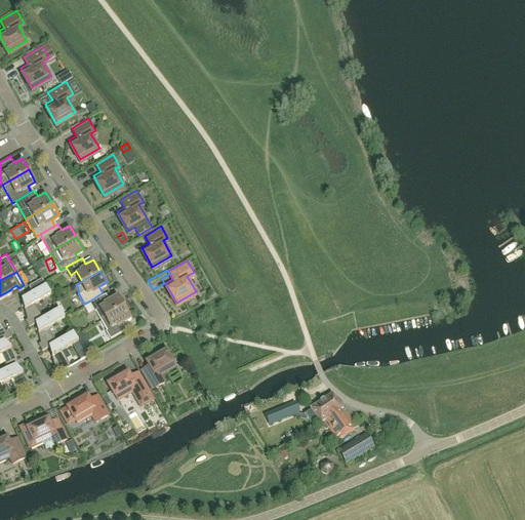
[(29,282),(33,289),(45,281),(42,275),(29,282)]
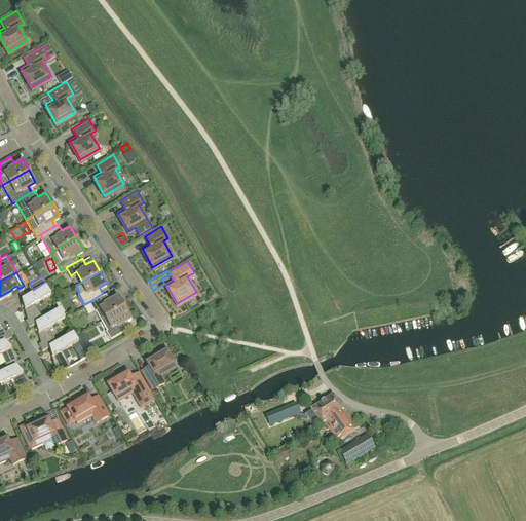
[(45,282),(33,290),(22,296),(27,317),(25,318),(29,324),(36,321),(43,315),(35,301),(51,291),(45,282)]
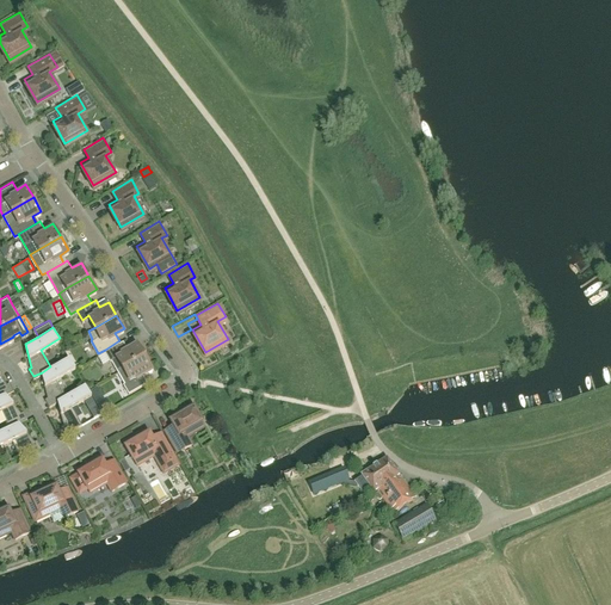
[(144,353),(136,340),(127,346),(123,338),(119,340),(105,350),(110,358),(111,358),(118,369),(144,353)]
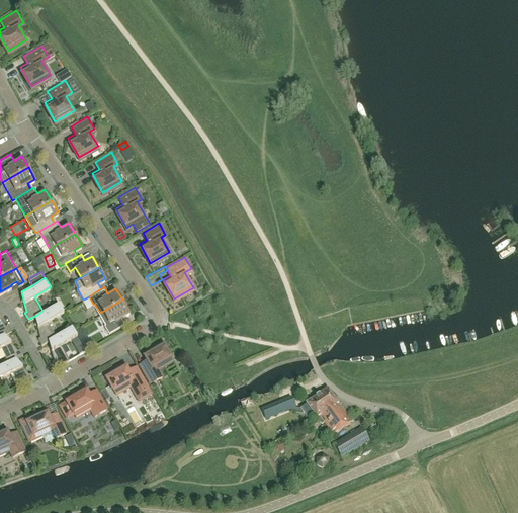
[(120,316),(128,312),(122,300),(100,313),(105,323),(104,323),(109,331),(124,322),(120,316)]
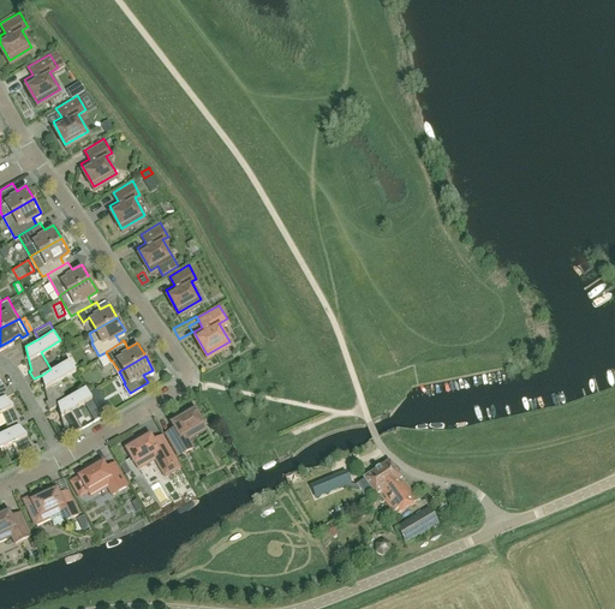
[(66,396),(57,380),(76,368),(70,357),(51,369),(42,375),(48,398),(46,399),(49,406),(58,402),(66,396)]
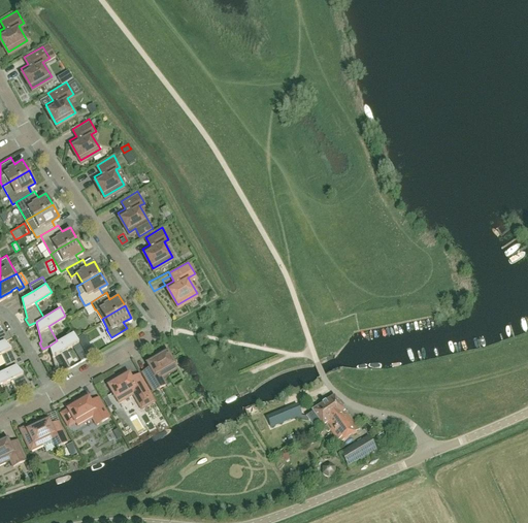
[(6,330),(0,322),(0,340),(4,338),(11,335),(8,329),(6,330)]
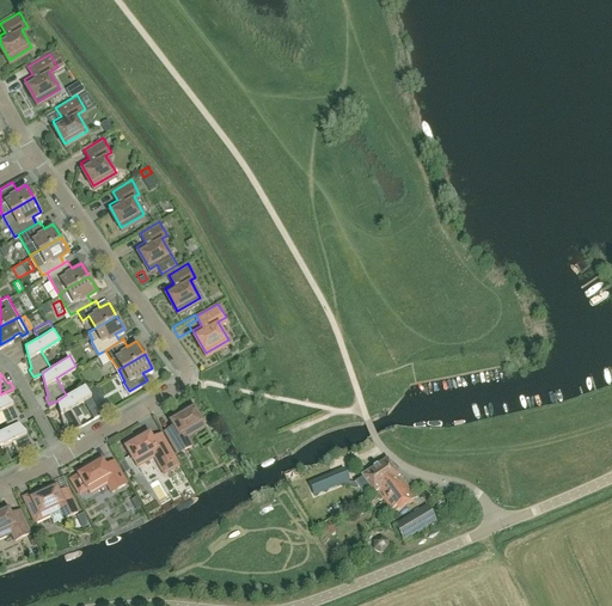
[(83,422),(72,405),(91,393),(85,383),(66,395),(57,401),(63,423),(61,424),(66,432),(83,422)]
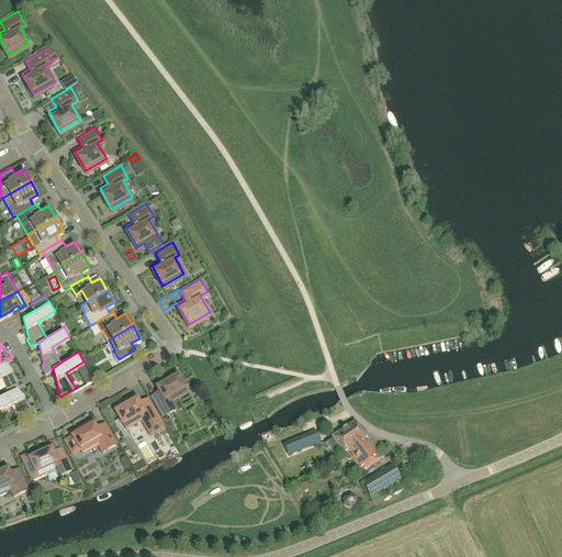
[(19,378),(4,360),(0,363),(0,375),(1,375),(8,391),(18,388),(25,383),(22,377),(19,378)]
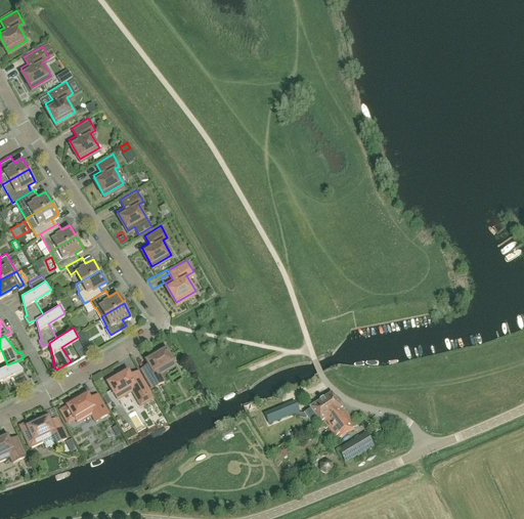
[(160,371),(175,362),(164,343),(144,354),(148,361),(141,365),(153,385),(164,378),(160,371)]
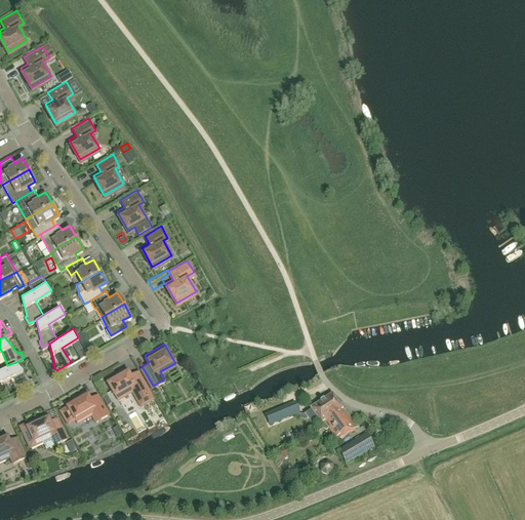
[(30,377),(16,362),(7,365),(0,368),(0,380),(12,374),(19,390),(35,383),(32,376),(30,377)]
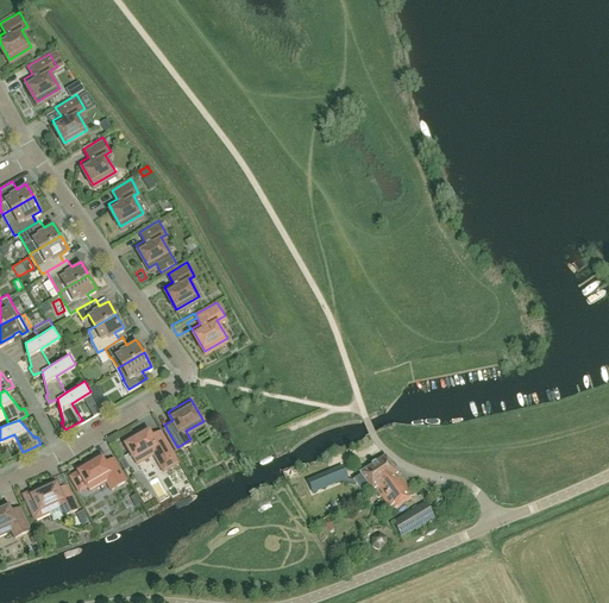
[(177,459),(159,428),(150,433),(145,425),(124,438),(136,459),(154,450),(164,468),(177,459)]
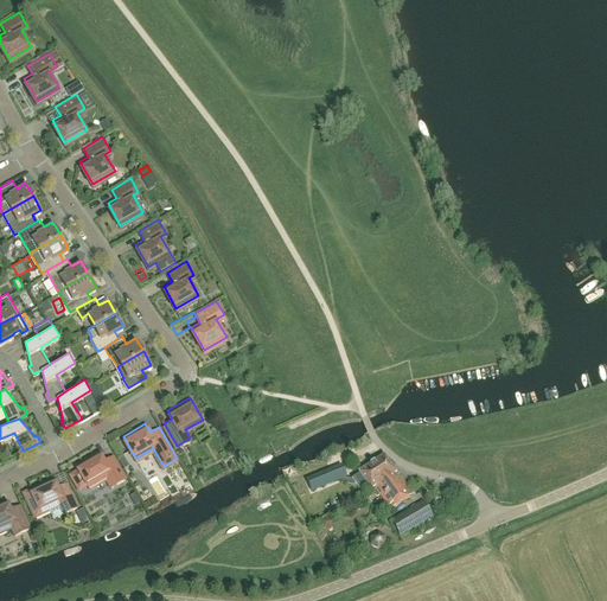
[(125,475),(112,454),(103,459),(98,451),(76,462),(78,467),(70,472),(78,486),(87,481),(89,485),(107,475),(112,484),(125,475)]
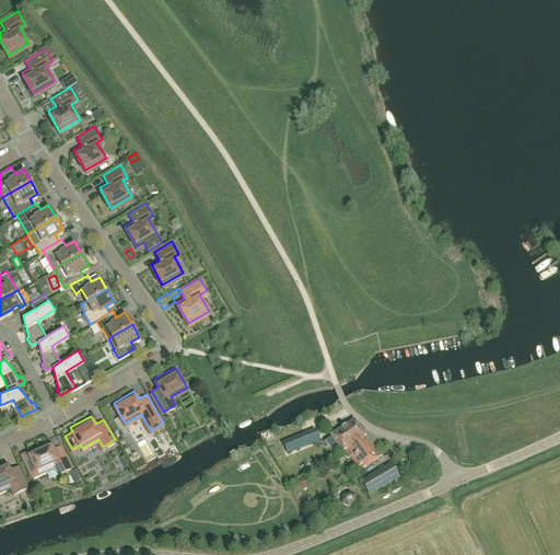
[(354,416),(338,427),(349,443),(366,432),(362,427),(364,426),(361,421),(359,423),(354,416)]
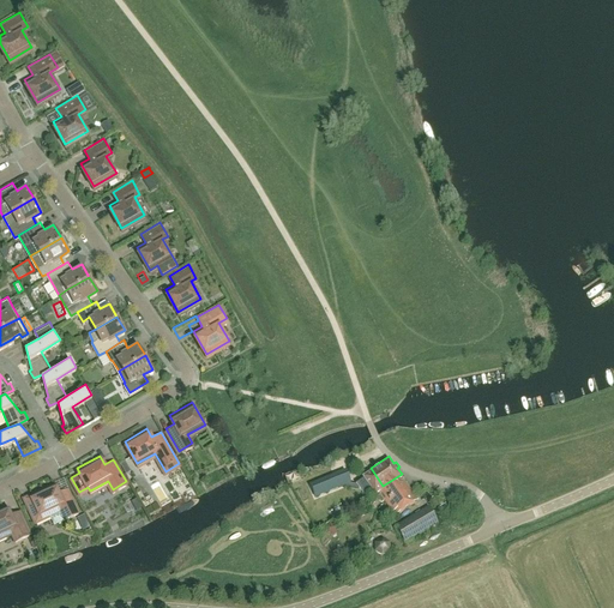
[(126,470),(130,468),(125,458),(120,461),(126,470)]
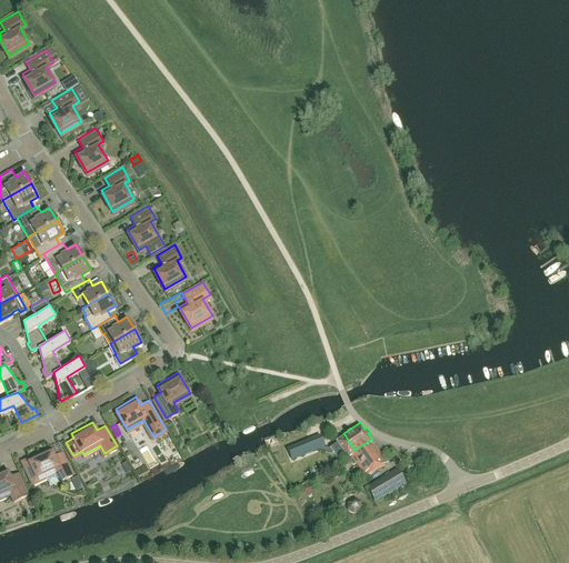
[(320,431),(287,444),(292,456),(318,445),(332,449),(337,454),(343,450),(348,454),(350,452),(355,450),(343,433),(336,439),(337,440),(330,444),(323,443),(325,443),(320,431)]
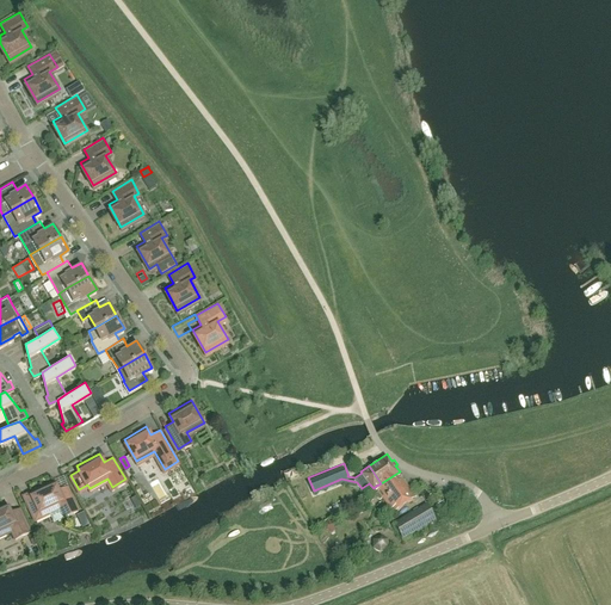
[(381,483),(376,486),(393,510),(415,493),(400,471),(381,483)]
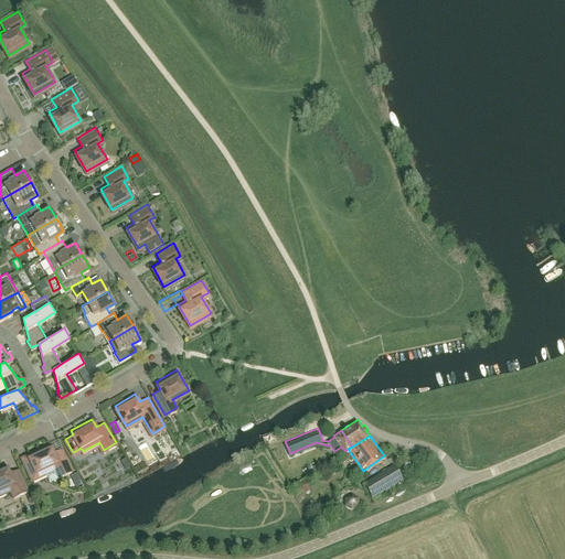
[(147,460),(156,453),(145,439),(136,445),(147,460)]
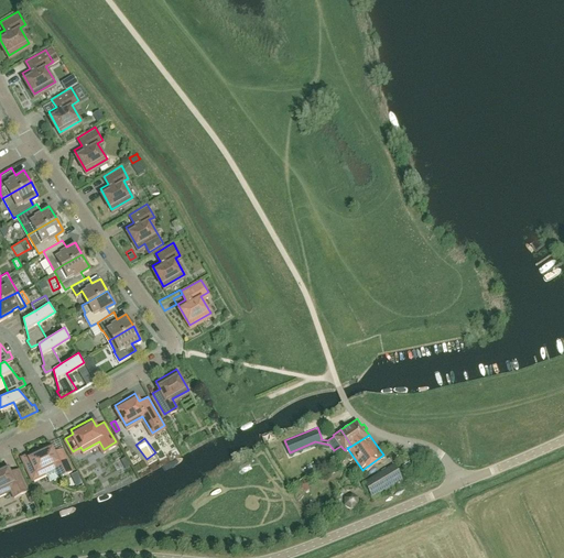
[(72,468),(62,446),(53,450),(50,441),(22,455),(32,476),(45,470),(50,478),(72,468)]
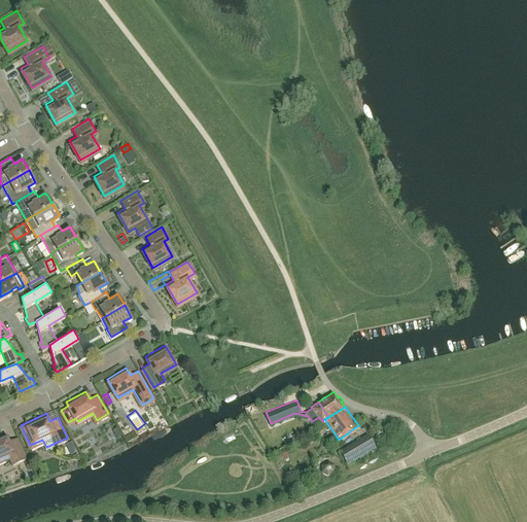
[(261,429),(268,423),(260,417),(255,422),(261,429)]
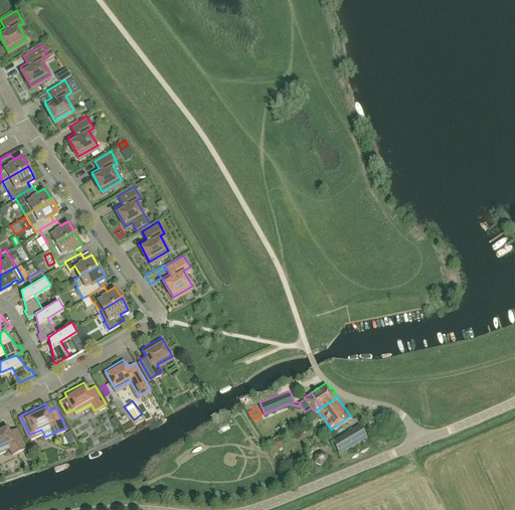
[(340,452),(367,436),(359,421),(332,438),(340,452)]
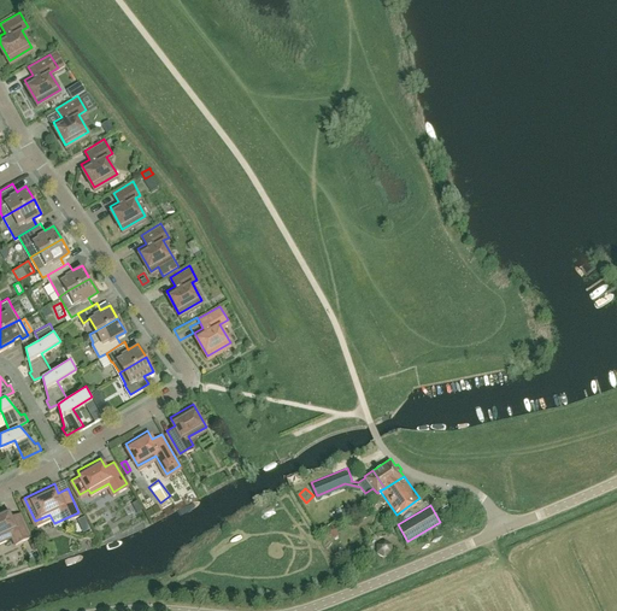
[(30,534),(19,511),(10,515),(6,506),(0,509),(0,538),(12,533),(16,540),(30,534)]
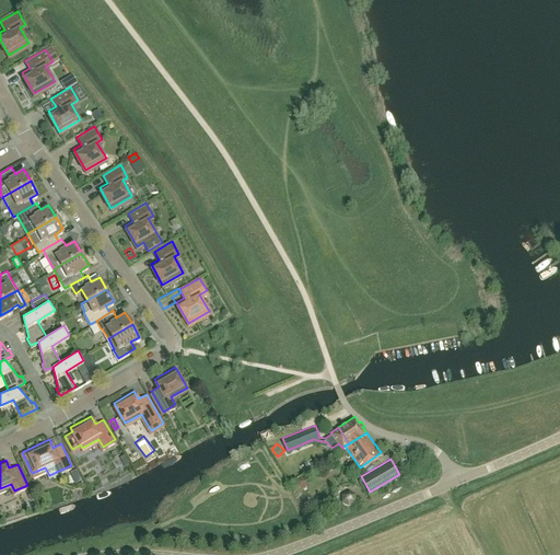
[(325,463),(315,467),(318,473),(327,470),(325,463)]
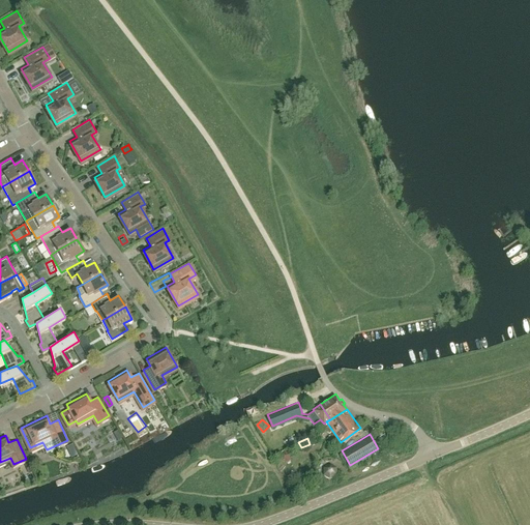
[(289,455),(289,449),(285,447),(282,449),(282,455),(286,457),(287,458),(290,457),(289,455)]
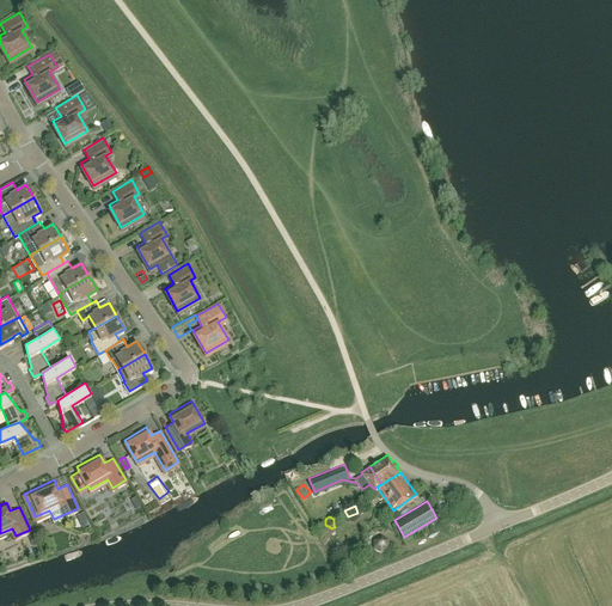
[(389,536),(381,532),(373,537),(373,545),(381,550),(389,545),(389,536)]
